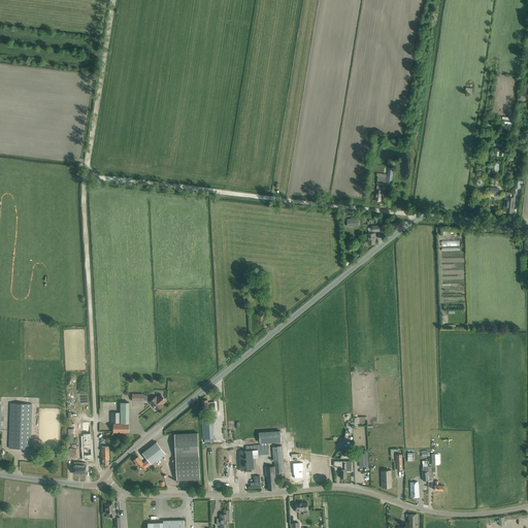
[(505,121),(504,129),(513,130),(514,122),(505,121)]
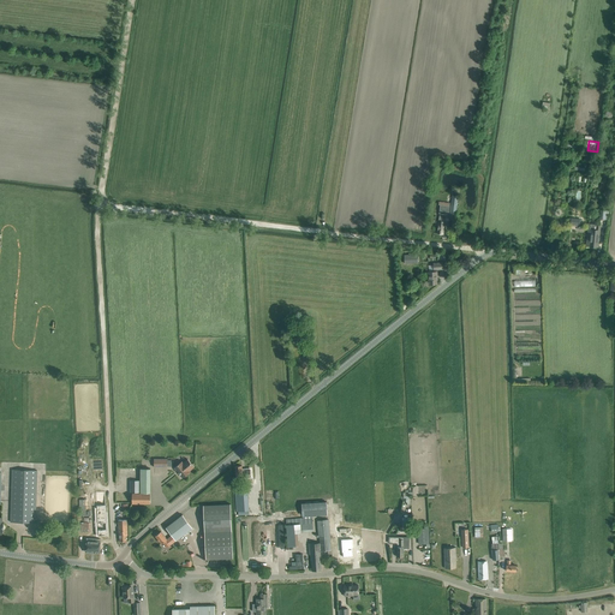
[(440,202),(439,204),(441,204),(440,210),(449,212),(451,206),(451,203),(448,203),(441,202),(440,202)]
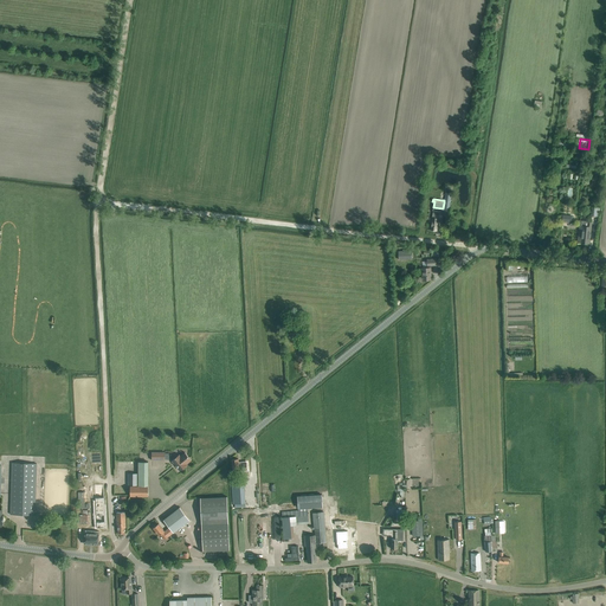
[(579,233),(578,242),(581,243),(588,244),(588,239),(590,239),(591,233),(591,226),(592,223),(588,221),(580,221),(579,225),(579,227),(579,233)]
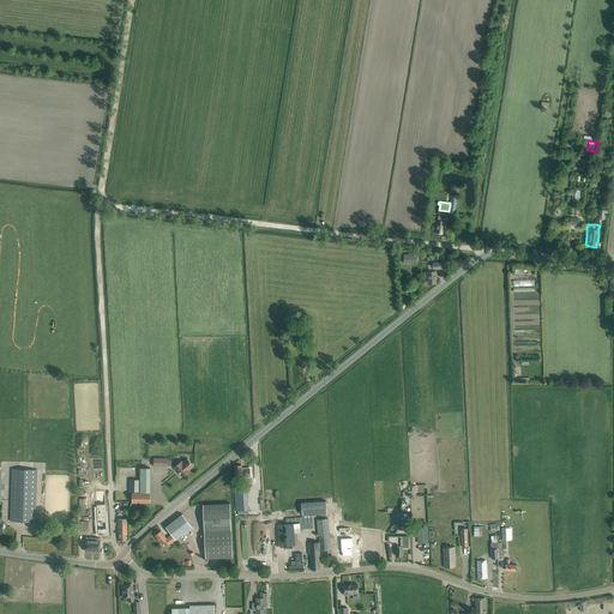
[(441,269),(441,263),(433,263),(433,265),(428,265),(428,271),(428,284),(437,283),(437,269),(441,269)]
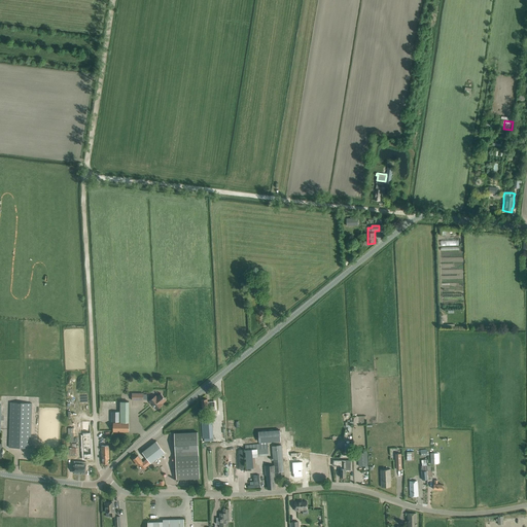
[(156,397),(155,395),(149,400),(156,410),(163,405),(163,403),(167,400),(161,393),(156,397)]
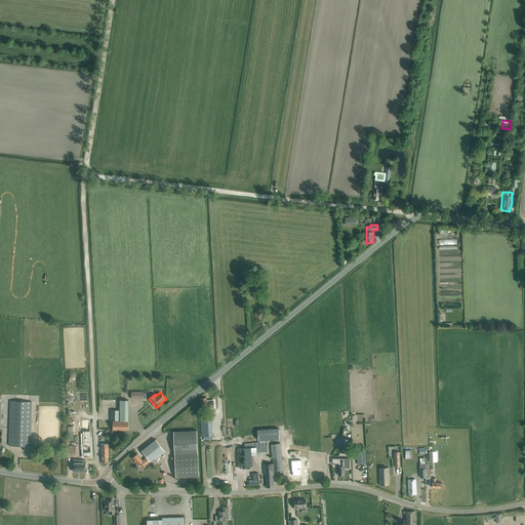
[(113,425),(113,430),(128,430),(128,426),(128,400),(120,400),(120,417),(119,417),(119,421),(113,421),(113,425)]
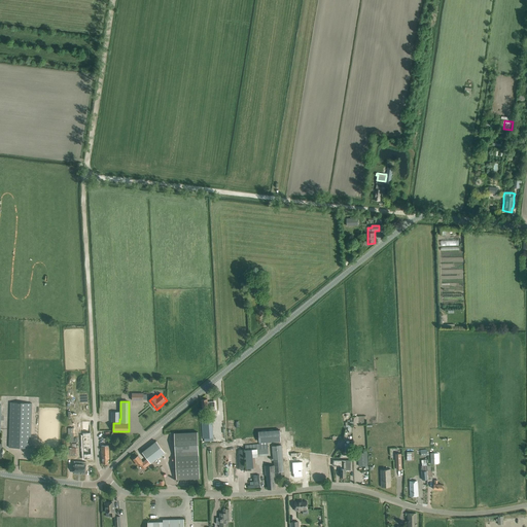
[(10,402),(9,443),(9,448),(31,449),(32,403),(10,402)]
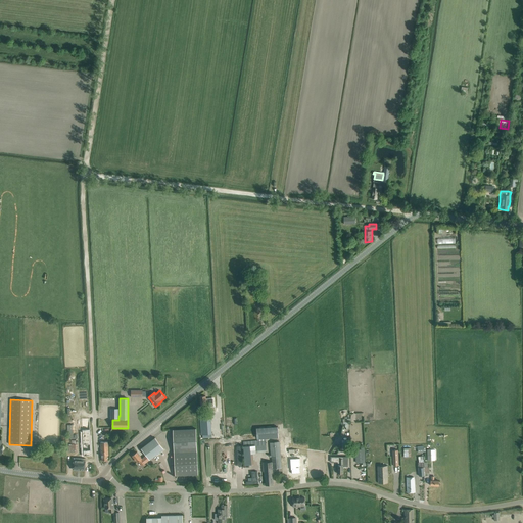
[(210,419),(200,420),(201,435),(211,434),(210,419)]
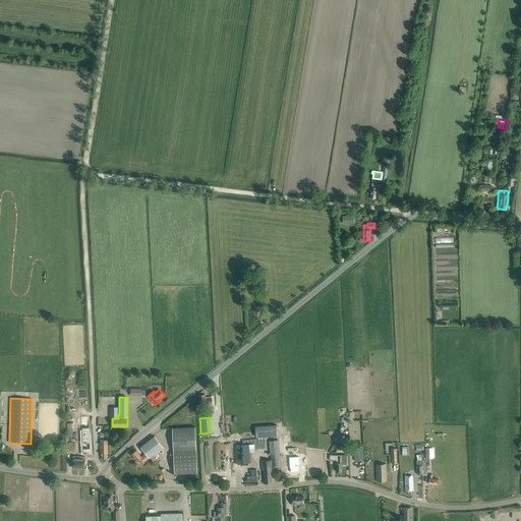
[(278,436),(277,425),(256,426),(256,437),(278,436)]
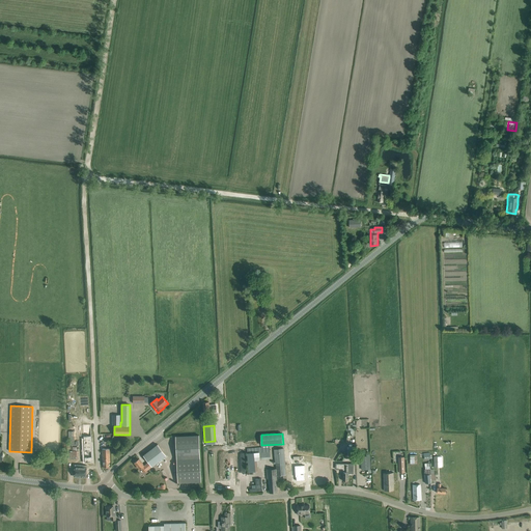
[(178,482),(202,482),(202,436),(178,436),(178,482)]
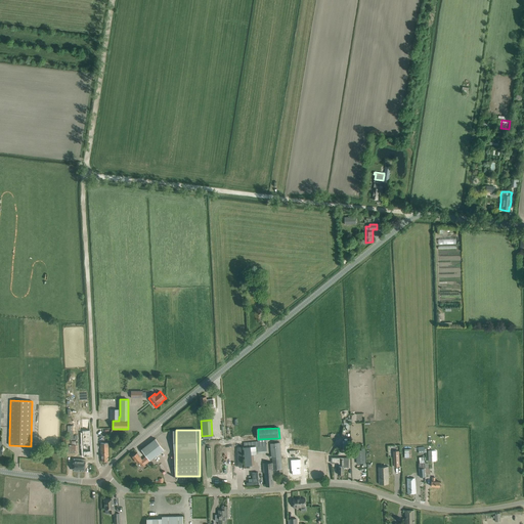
[(156,439),(141,449),(149,461),(164,449),(156,439)]
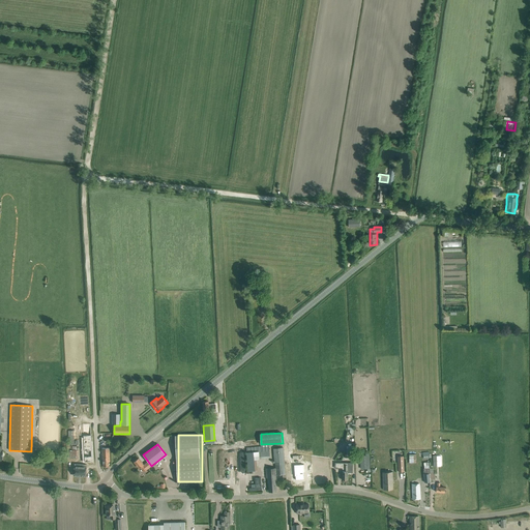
[(269,446),(246,448),(247,452),(247,461),(257,460),(260,460),(260,459),(270,458),(269,446)]
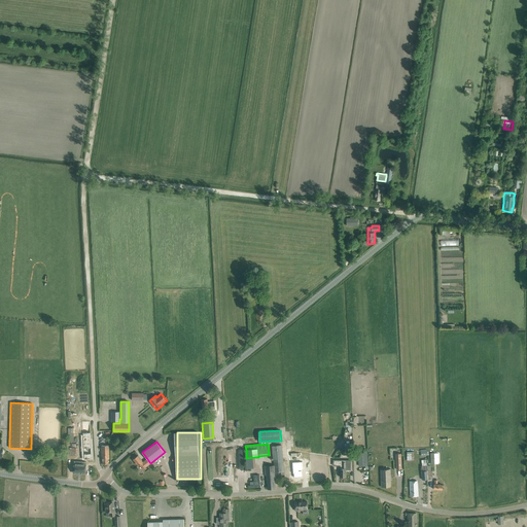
[(345,452),(343,452),(343,456),(353,456),(353,444),(345,444),(345,452)]
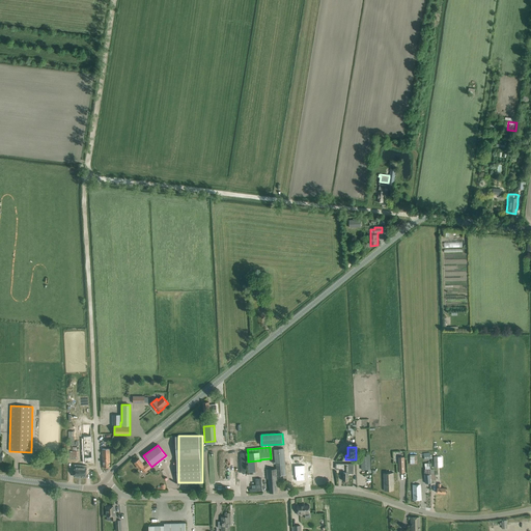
[(284,448),(274,449),(274,464),(276,464),(276,469),(276,476),(286,475),(284,448)]
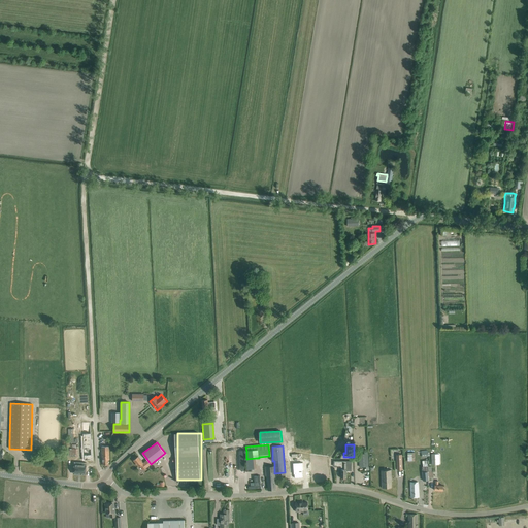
[(151,464),(142,453),(147,460),(143,463),(138,457),(133,460),(138,467),(140,466),(143,470),(146,468),(146,467),(151,464)]
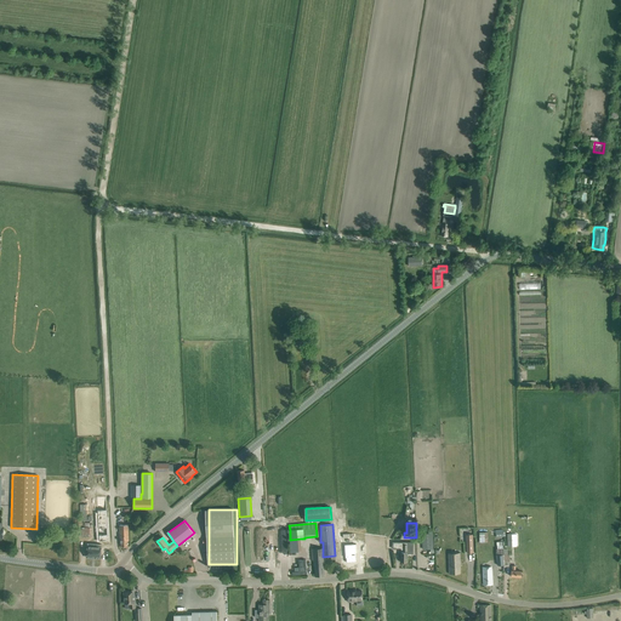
[(433,534),(422,534),(422,550),(434,548),(433,534)]
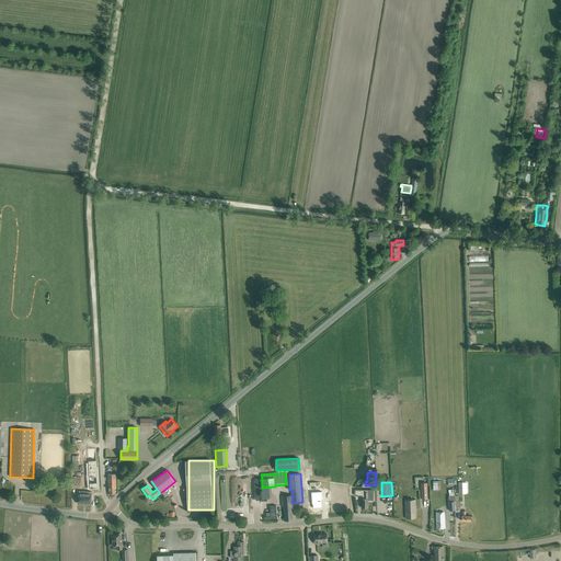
[(355,490),(355,496),(363,496),(362,508),(368,508),(368,501),(373,501),(374,490),(355,490)]
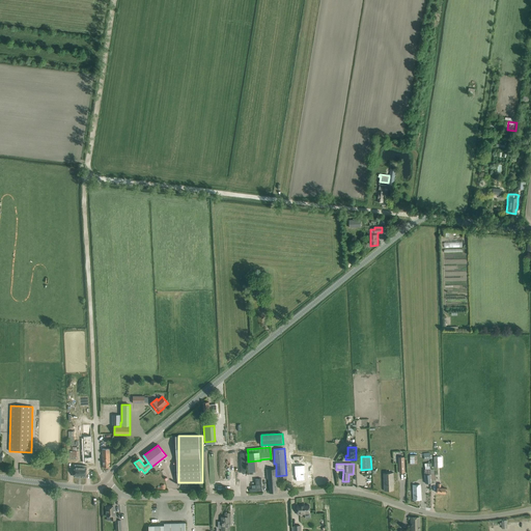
[(86,466),(75,465),(74,477),(79,477),(79,476),(86,477),(86,466)]
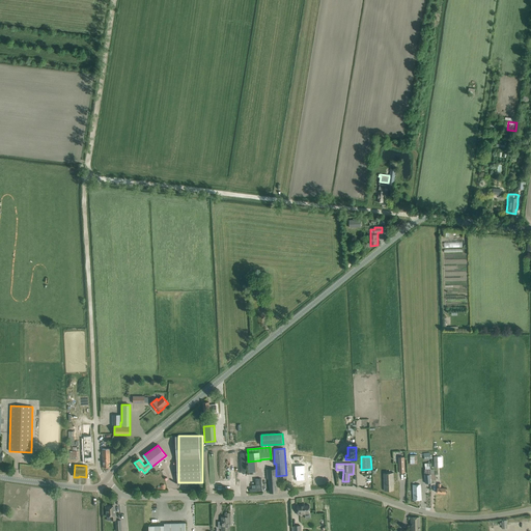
[(322,467),(295,468),(295,484),(322,482),(322,467)]
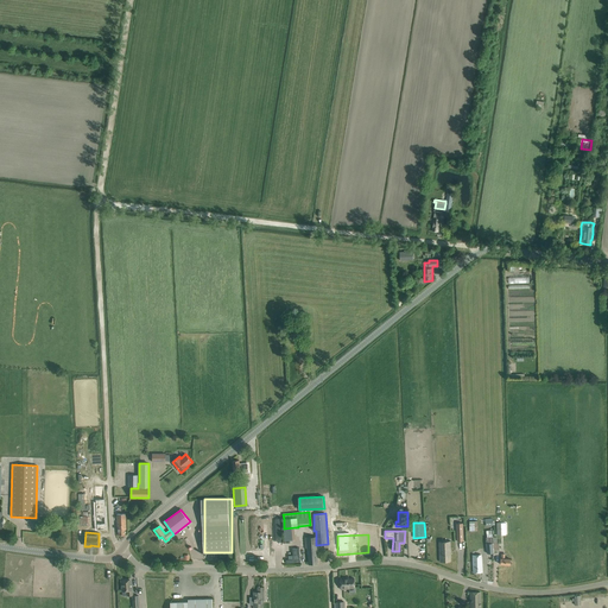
[(308,549),(309,564),(317,564),(316,545),(316,537),(305,537),(305,550),(308,549)]
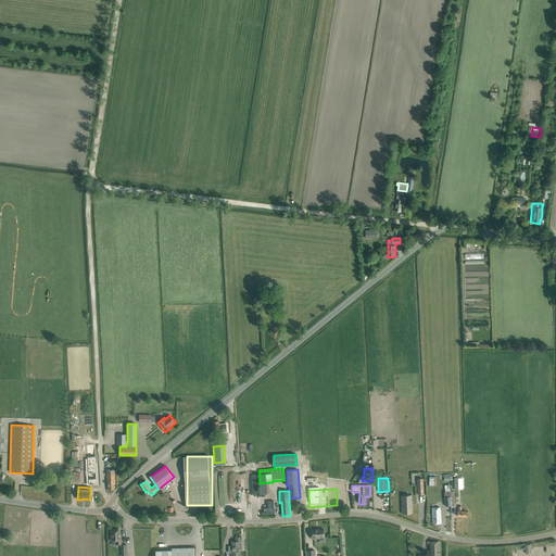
[(445,506),(452,506),(456,506),(455,496),(455,491),(444,492),(445,506)]
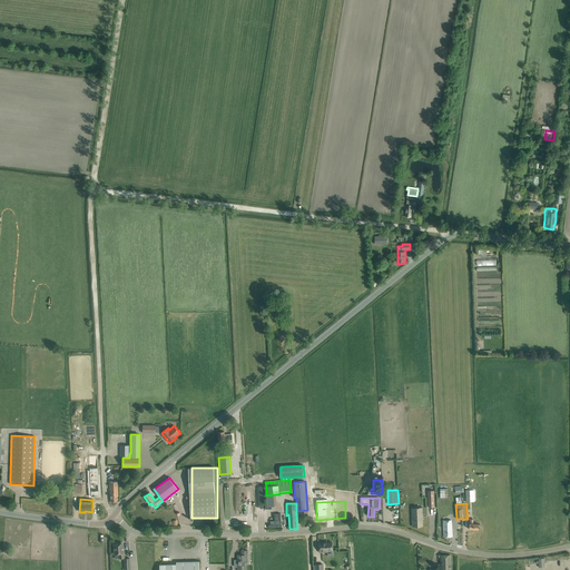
[(412,508),(412,521),(412,527),(423,527),(423,521),(422,508),(412,508)]
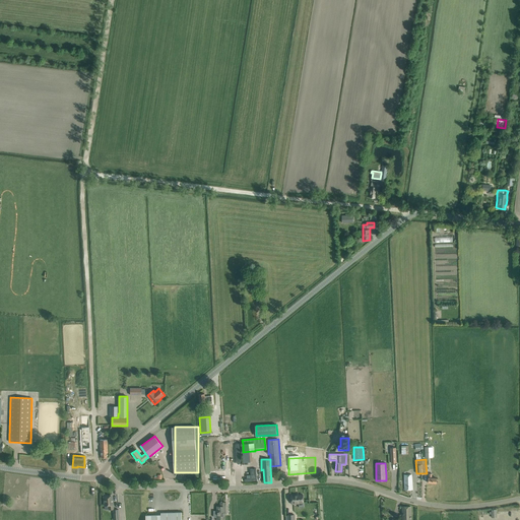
[(246,481),(258,480),(258,468),(251,468),(251,474),(247,474),(247,478),(246,478),(246,481)]
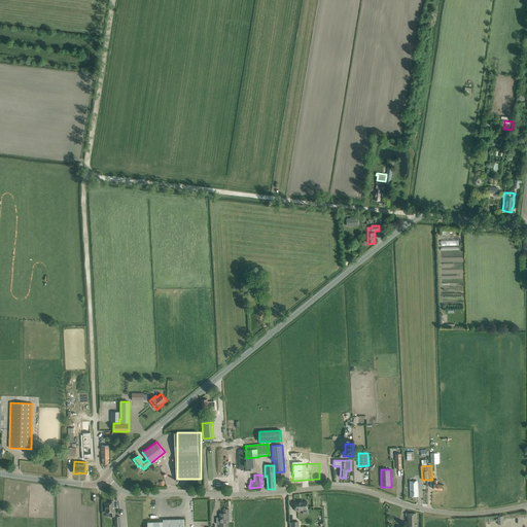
[(434,484),(433,489),(443,490),(443,485),(437,484),(437,480),(435,480),(434,484)]
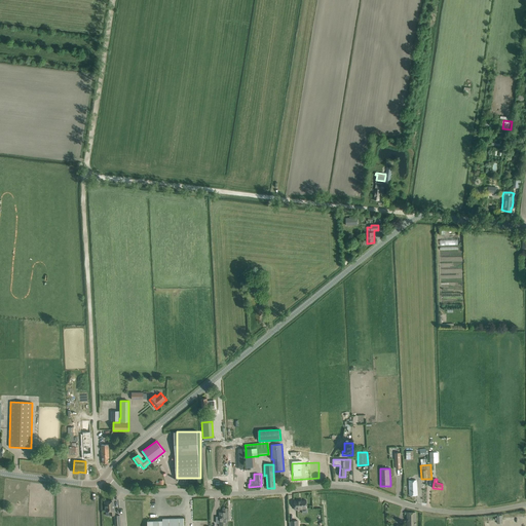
[(416,480),(408,480),(409,495),(410,495),(417,495),(417,489),(416,480)]
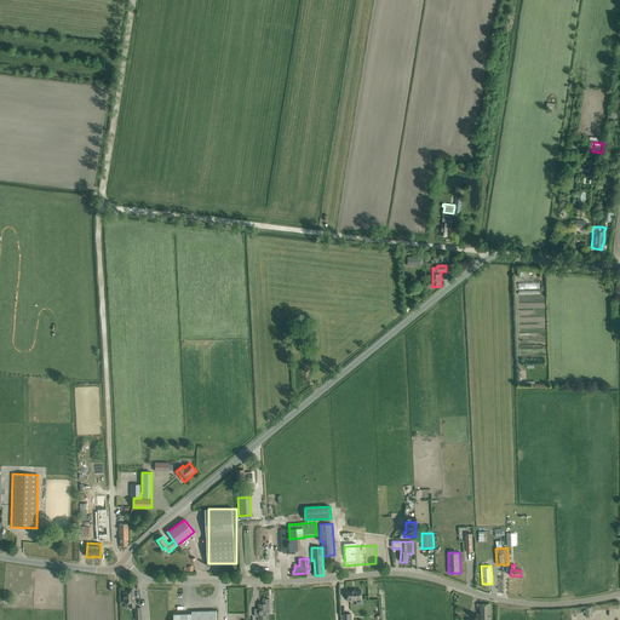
[(352,590),(346,590),(348,601),(350,601),(356,601),(356,600),(362,598),(361,590),(352,591),(352,590)]
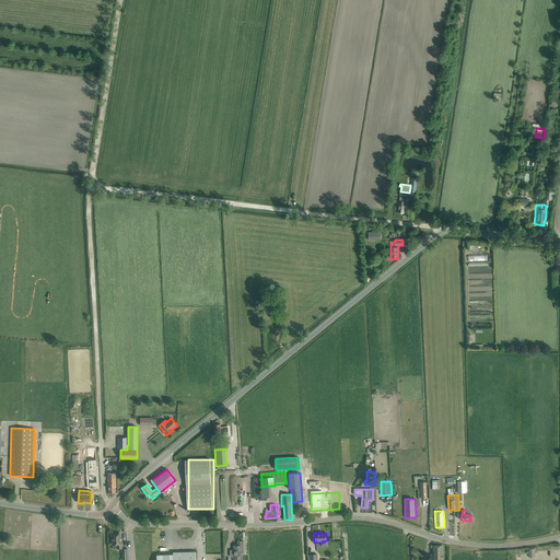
[(123,548),(121,537),(119,537),(119,534),(112,535),(113,545),(117,544),(117,549),(123,548)]
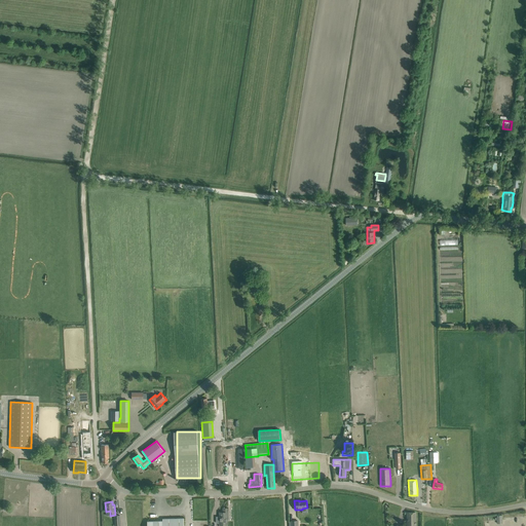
[(223,525),(224,525),(227,525),(227,520),(228,520),(228,509),(223,509),(223,513),(219,513),(219,518),(217,518),(217,523),(219,523),(219,525),(220,525),(219,525),(223,525)]
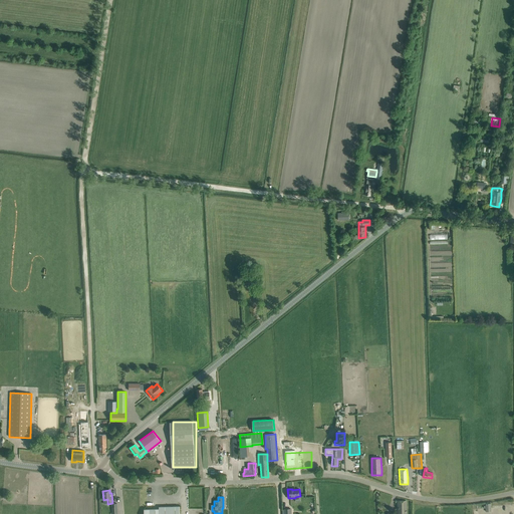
[(398,501),(398,506),(398,513),(406,513),(406,506),(406,501),(398,501)]
